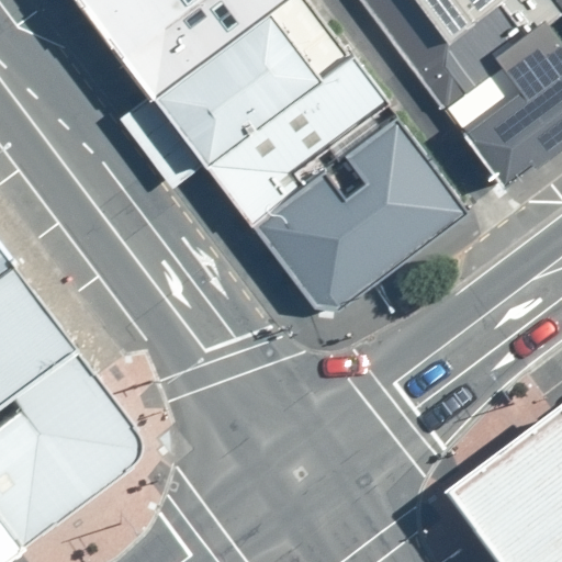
[(82,0),(238,209),(395,92),(326,0),(82,0)]
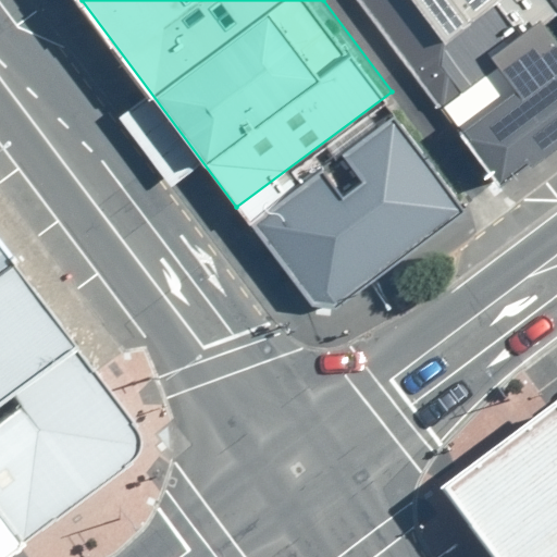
[(556,0),(334,0),(458,164),(556,90),(556,0)]
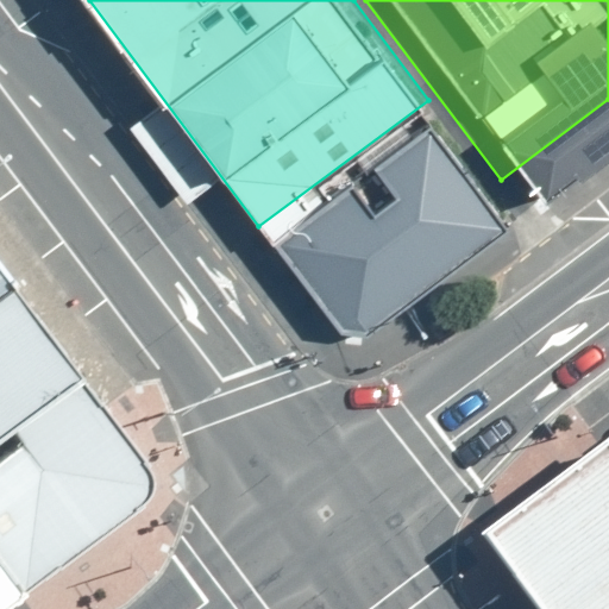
[(527,231),(428,100),(258,226),(358,356),(527,231)]
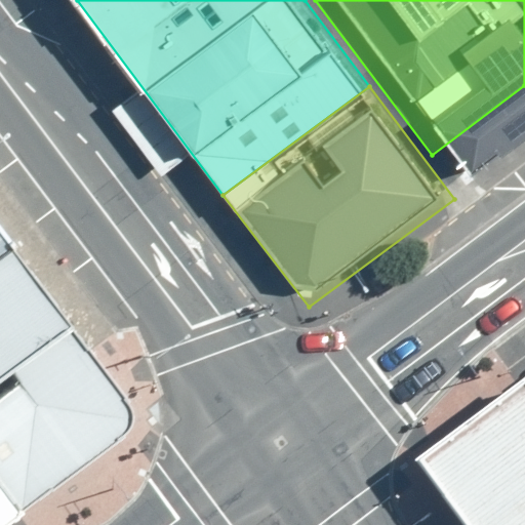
[(0,337),(34,313),(0,268),(0,337)]
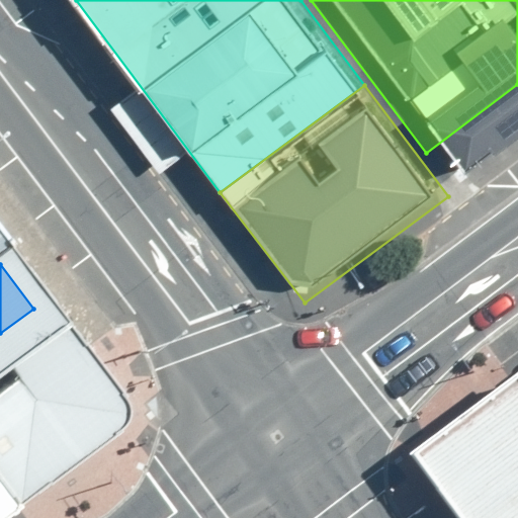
[(0,485),(106,406),(33,309),(0,333),(0,485)]
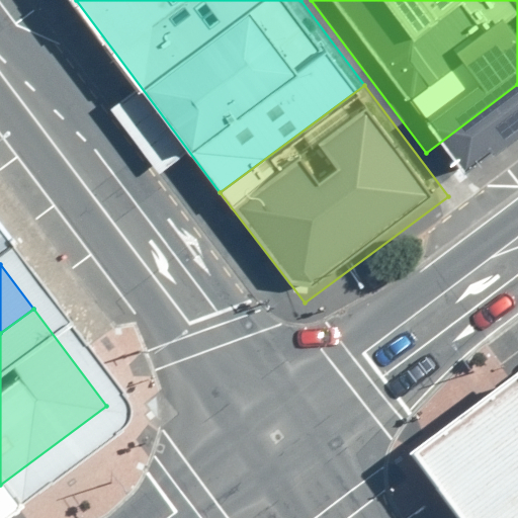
[(517,517),(517,391),(423,459),(467,517),(517,517)]
